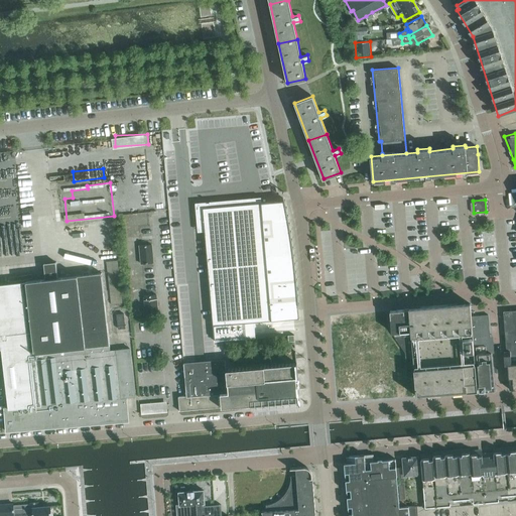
[(262,210),(224,213),(217,214),(222,280),(219,280),(219,282),(177,286),(182,352),(180,352),(181,363),(183,363),(225,360),(223,333),(235,332),(235,334),(273,331),(272,319),(299,317),(295,274),(294,268),(293,257),(292,246),(290,235),(289,224),(288,219),(263,221),(262,210)]
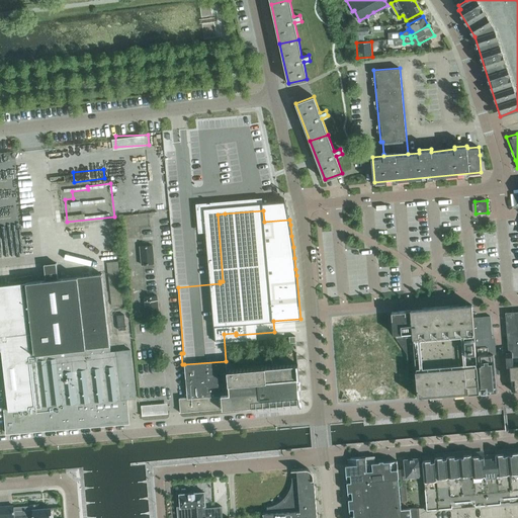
[(118,261),(106,262),(111,306),(122,305),(118,261)]
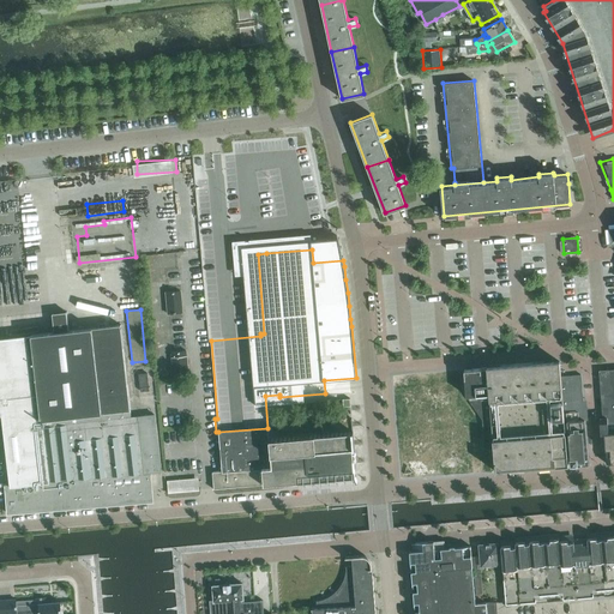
[(0,423),(5,423),(6,432),(0,433),(7,513),(152,500),(150,473),(161,471),(155,414),(131,417),(121,327),(68,333),(66,312),(53,313),(55,335),(31,337),(32,338),(0,341),(0,423)]
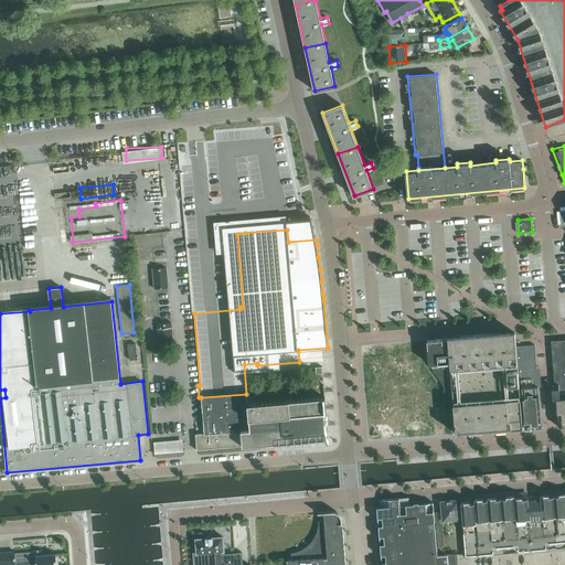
[(427,340),(429,365),(444,385),(446,407),(446,413),(450,413),(454,413),(456,434),(522,428),(514,332),(427,340)]
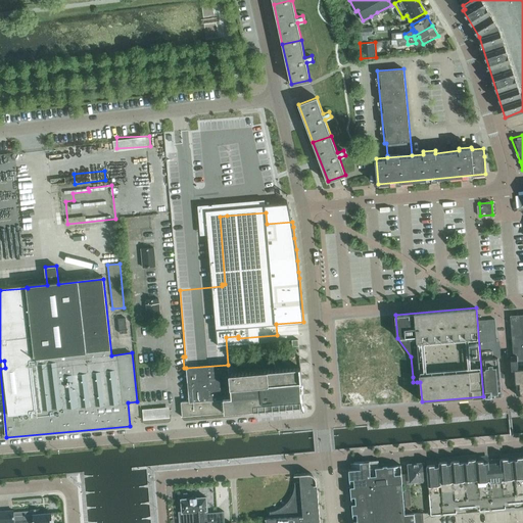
[(522,314),(511,316),(514,355),(511,355),(512,370),(515,369),(516,394),(522,393),(522,314)]
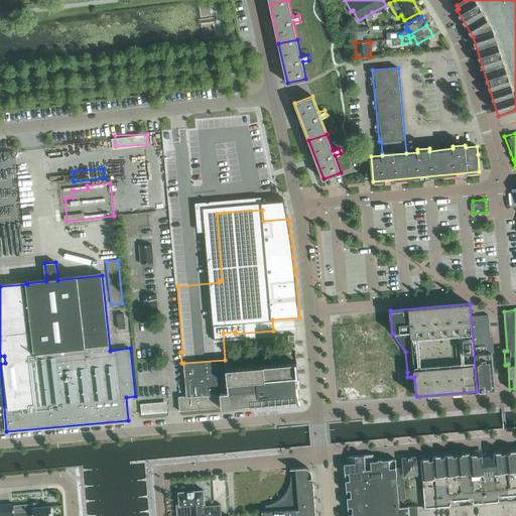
[(126,328),(124,313),(117,314),(118,329),(126,328)]
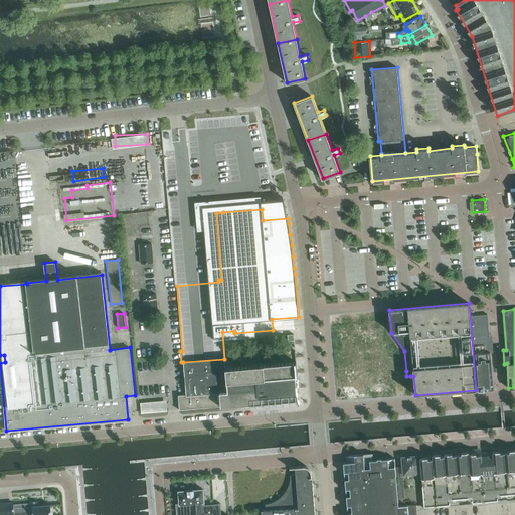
[(476,354),(479,390),(493,389),(490,352),(489,352),(488,336),(489,336),(487,314),(471,316),(474,354),(476,354)]
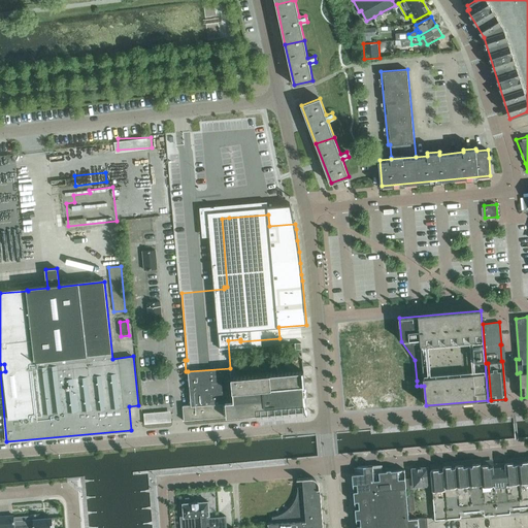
[(358,331),(359,344),(370,343),(370,331),(358,331)]
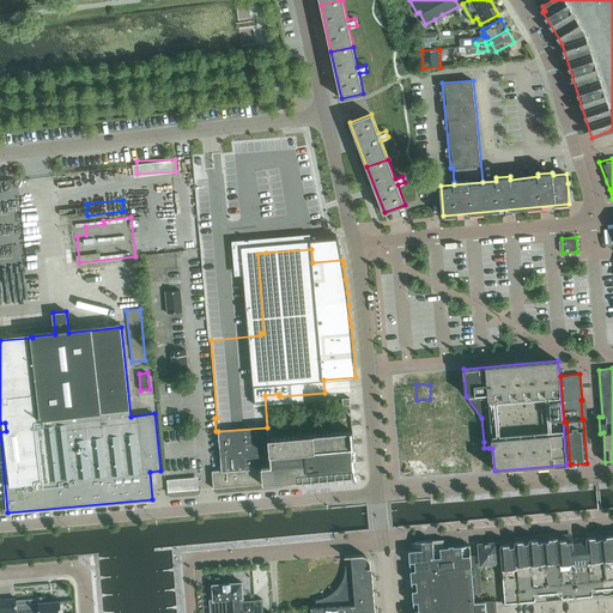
[(352,448),(353,448),(352,431),(268,438),(267,428),(218,431),(222,471),(212,471),(213,487),(316,479),(316,483),(326,480),(334,480),(333,478),(354,475),(352,448)]
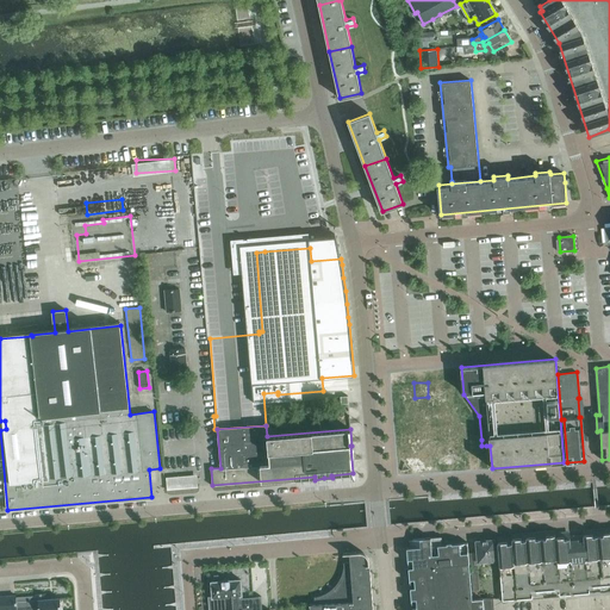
[(404,430),(394,431),(398,475),(489,468),(486,446),(481,446),(481,440),(405,446),(404,430)]
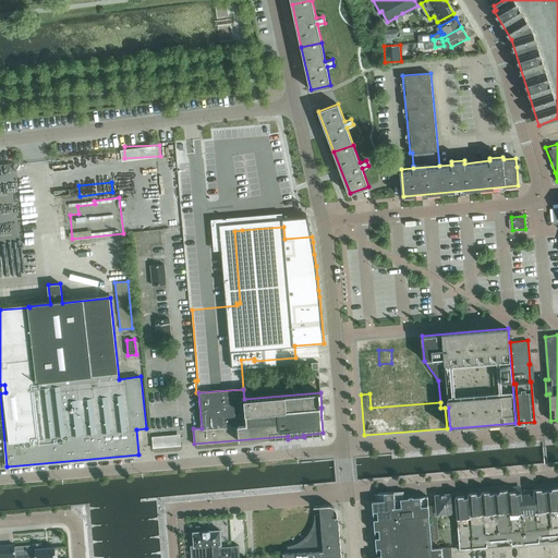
[(184,433),(155,434),(156,446),(184,445),(184,433)]
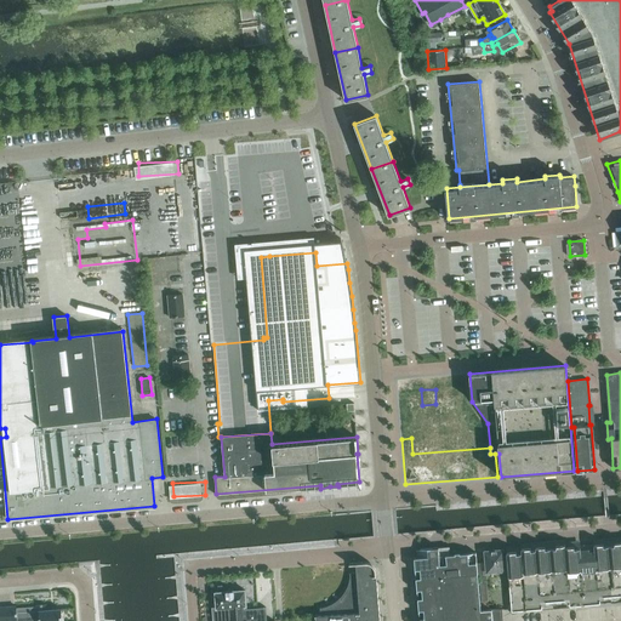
[(545,548),(545,546),(520,548),(520,551),(516,551),(506,552),(512,611),(542,608),(542,607),(541,602),(545,602),(569,600),(569,605),(600,603),(599,597),(620,594),(620,541),(609,542),(594,545),(593,545),(580,546),(579,546),(574,546),(565,546),(565,545),(556,545),(556,547),(545,548)]
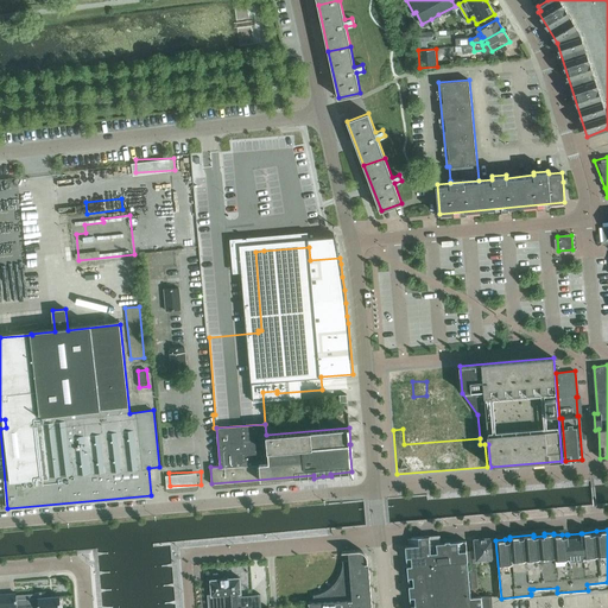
[(492,607),(492,595),(472,597),(466,540),(430,544),(429,536),(411,537),(412,545),(405,545),(410,607),(492,607)]
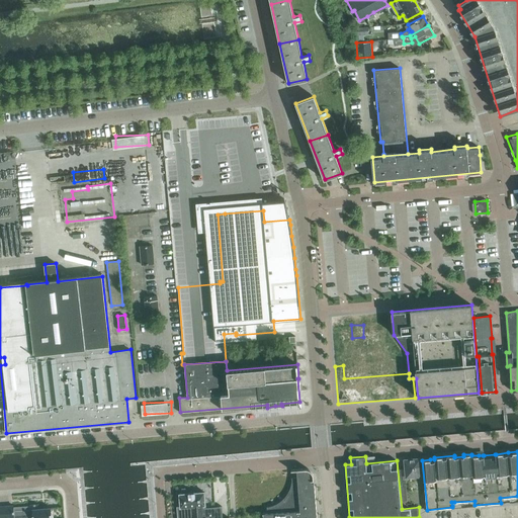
[(405,477),(421,476),(419,458),(405,459),(406,468),(399,469),(399,480),(400,480),(400,486),(406,486),(405,477)]
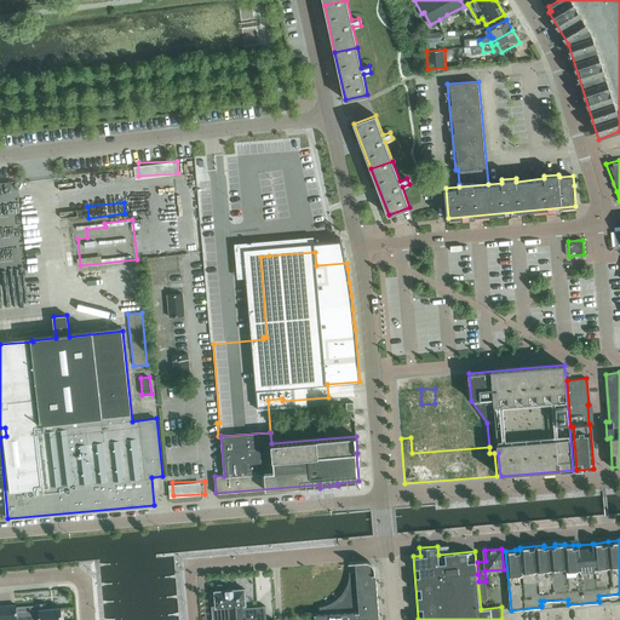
[(375,574),(375,569),(374,568),(374,566),(373,564),(371,562),(369,562),(367,561),(365,561),(355,562),(356,572),(350,572),(349,577),(349,580),(348,584),(345,589),(344,592),(342,595),(338,598),(336,601),(332,603),(327,604),(323,607),(320,607),(320,614),(315,614),(314,619),(379,619),(375,577),(373,578),(372,575),(375,574)]
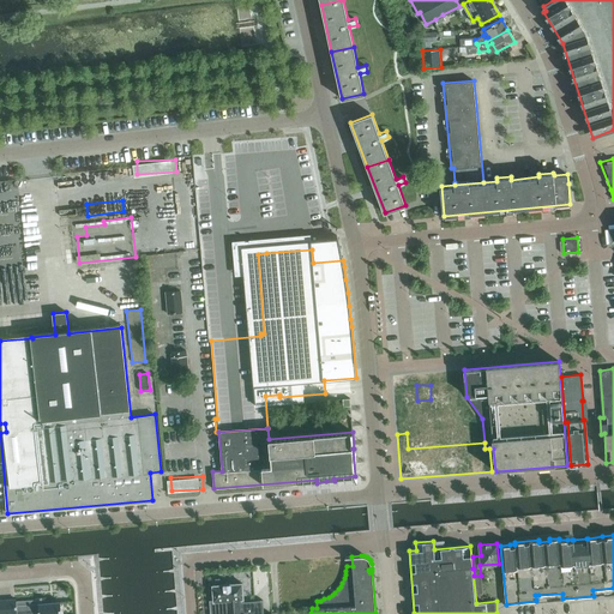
[(214,601),(211,601),(211,613),(270,613),(270,612),(264,612),(263,601),(242,603),(241,600),(244,599),(242,583),(230,584),(224,584),(212,585),(214,601)]
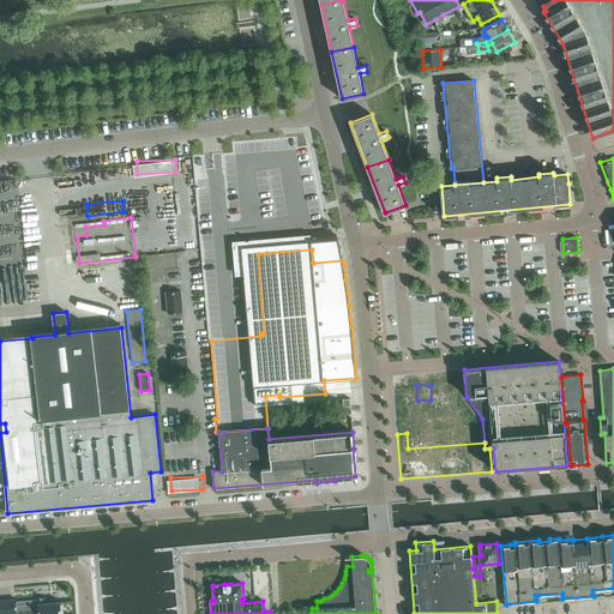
[(37,601),(16,602),(16,600),(0,600),(0,613),(61,613),(62,613),(62,606),(61,606),(61,602),(46,603),(46,597),(37,597),(37,601)]
